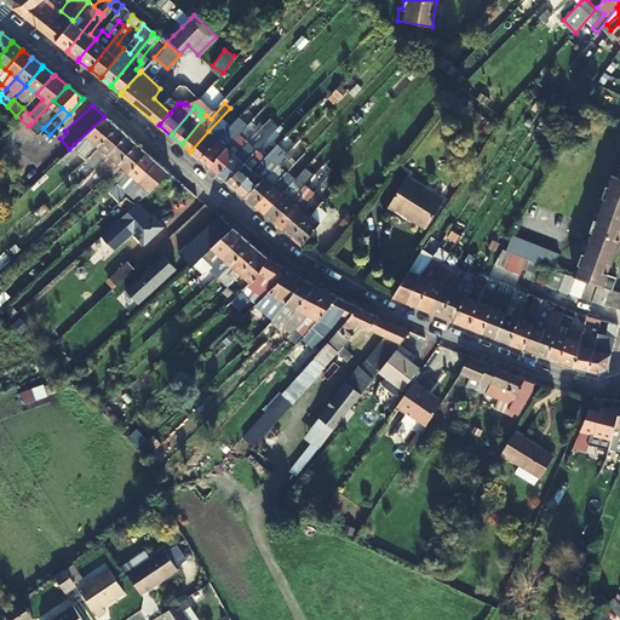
[(104,116),(74,144),(87,156),(115,125),(104,116)]
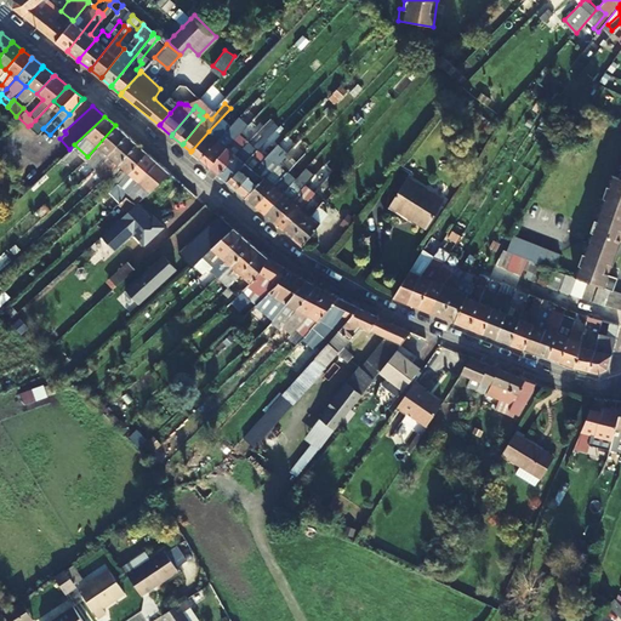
[(280,126),(272,118),(263,125),(273,134),(280,126)]
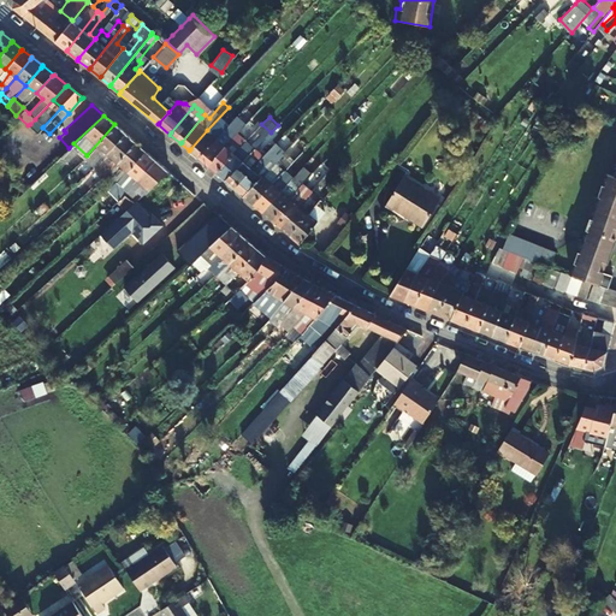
[(42,128),(43,126),(35,119),(30,124),(28,125),(36,134),(42,128)]
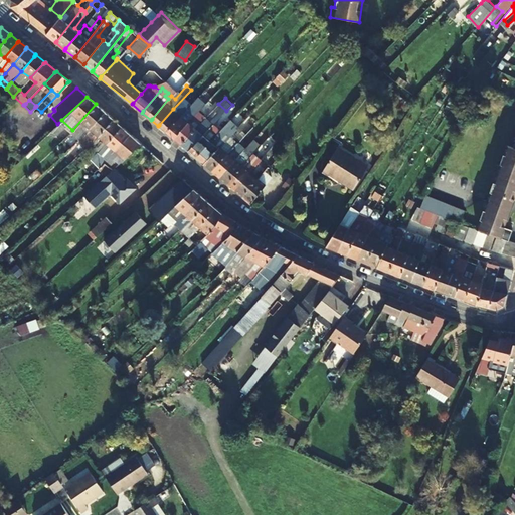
[(208,101),(198,111),(202,115),(212,105),(208,101)]
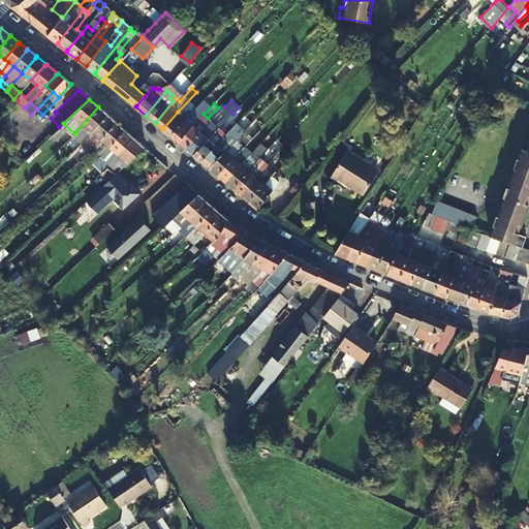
[(172,134),(195,107),(192,104),(182,116),(178,112),(163,128),(162,129),(169,136),(172,134)]
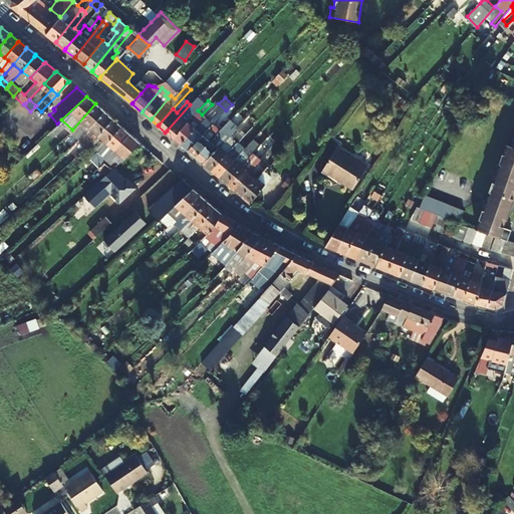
[(82,136),(89,127),(103,110),(95,103),(72,130),(76,134),(67,143),(70,146),(75,143),(82,136)]
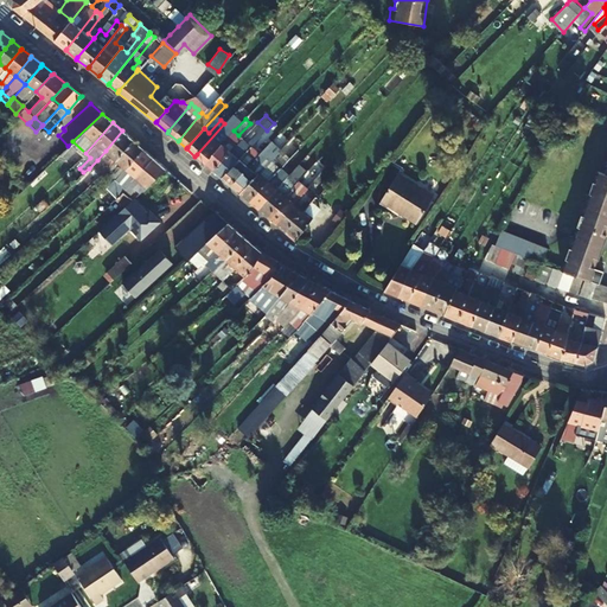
[(267,131),(257,122),(242,138),(246,141),(251,146),(267,131)]
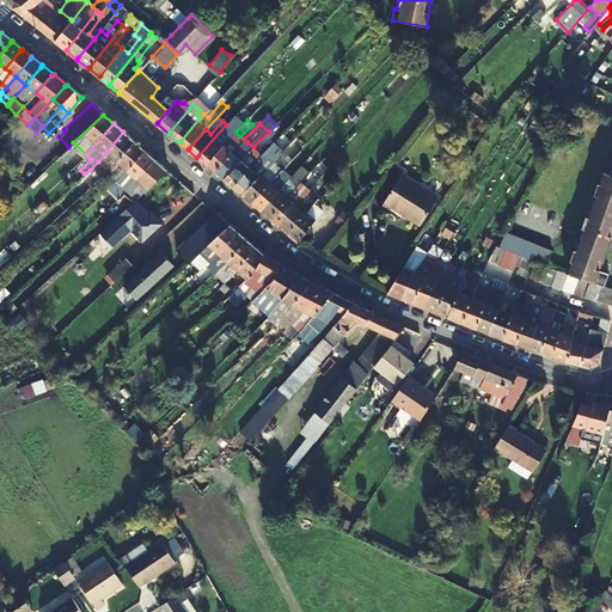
[(233,134),(236,132),(226,124),(199,155),(196,158),(206,165),(233,134)]
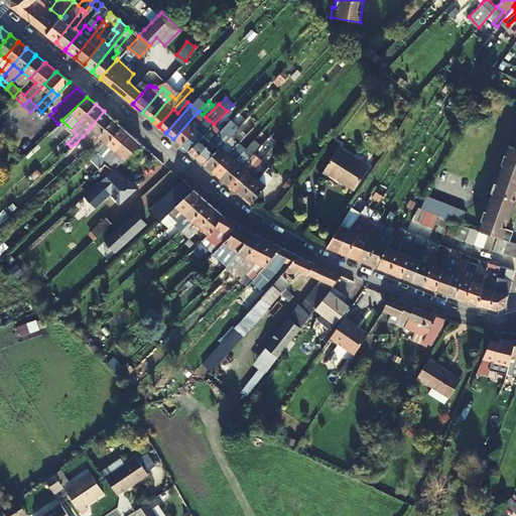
[(90,128),(98,135),(112,119),(104,111),(90,128)]
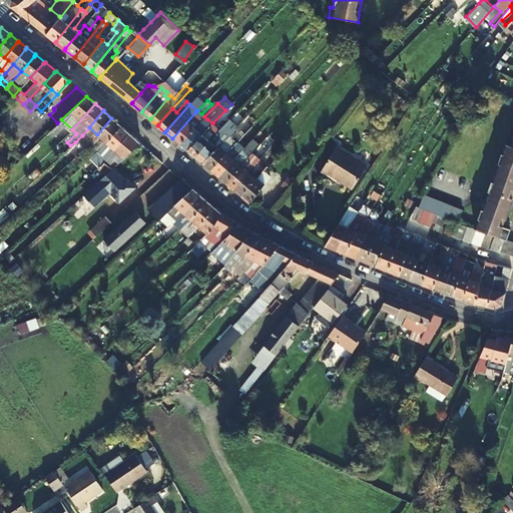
[(195,112),(172,138),(179,144),(197,124),(203,118),(199,116),(195,112)]
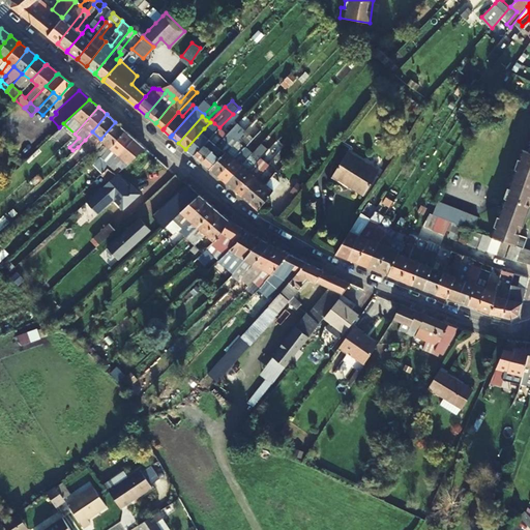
[(100,139),(97,143),(101,147),(96,152),(92,149),(89,154),(95,159),(99,155),(100,156),(109,146),(123,129),(115,122),(100,139)]
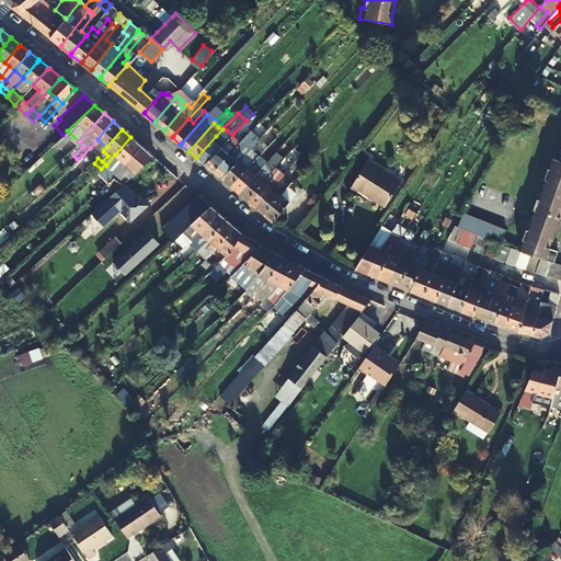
[(219,139),(216,136),(196,158),(204,165),(225,144),(232,135),(227,130),(219,139)]
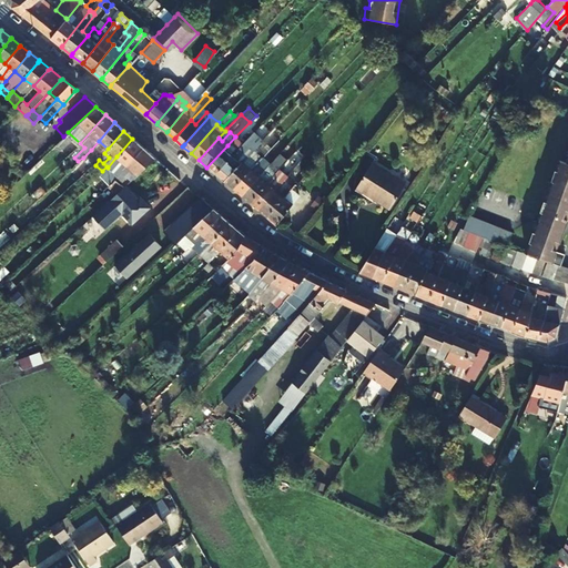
[(556,264),(560,266),(564,254),(555,251),(564,225),(567,213),(567,133),(560,150),(564,152),(561,160),(556,159),(548,182),(545,181),(539,199),(543,200),(537,215),(535,221),(531,220),(528,229),(531,231),(525,254),(527,255),(536,259),(537,259),(545,261),(546,262),(556,265),(556,264)]
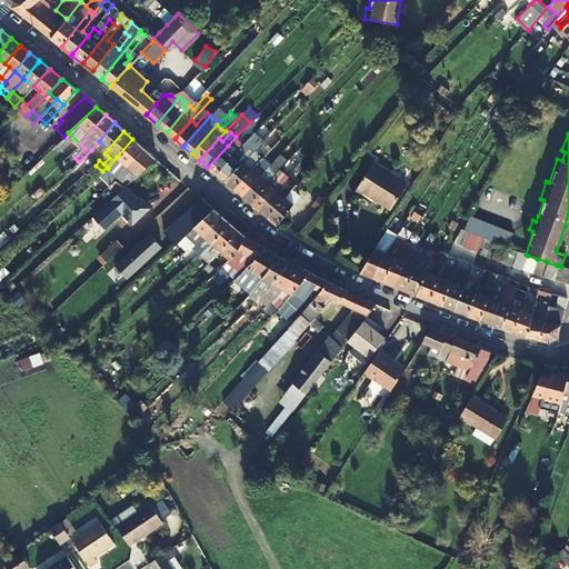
[(207,168),(216,173),(243,143),(236,137),(228,146),(207,168)]
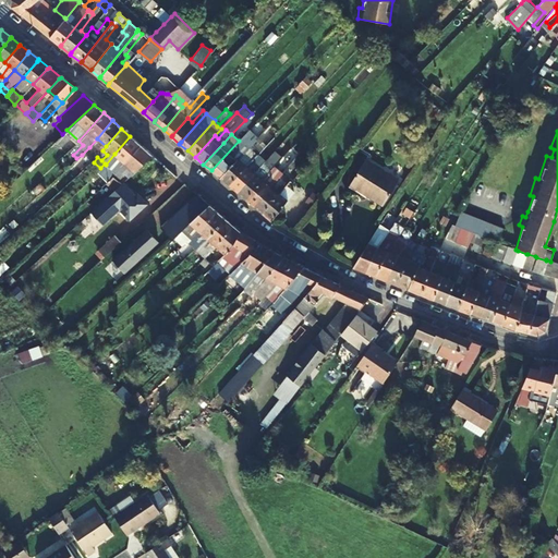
[(130,136),(114,154),(120,159),(111,169),(116,173),(140,147),(141,145),(130,136)]
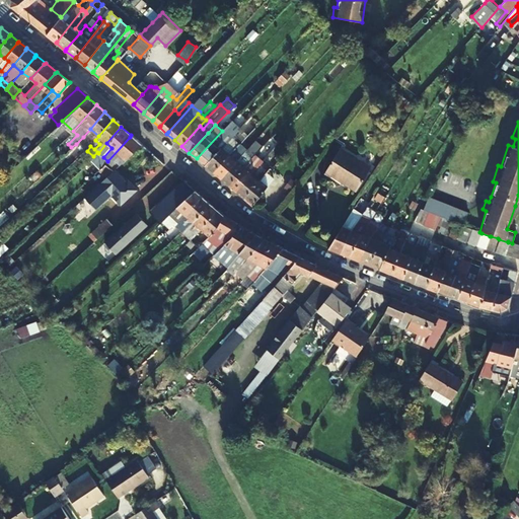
[(197,158),(204,165),(222,147),(231,138),(222,131),(197,158)]
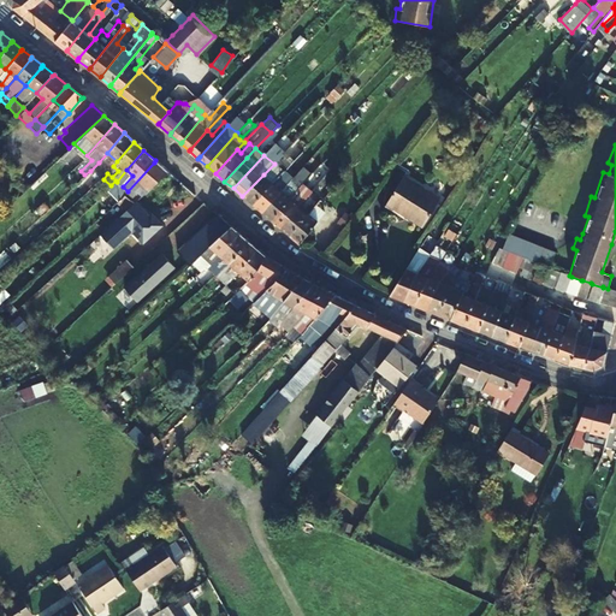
[(154,163),(128,191),(125,194),(134,202),(166,173),(167,171),(155,160),(154,163)]
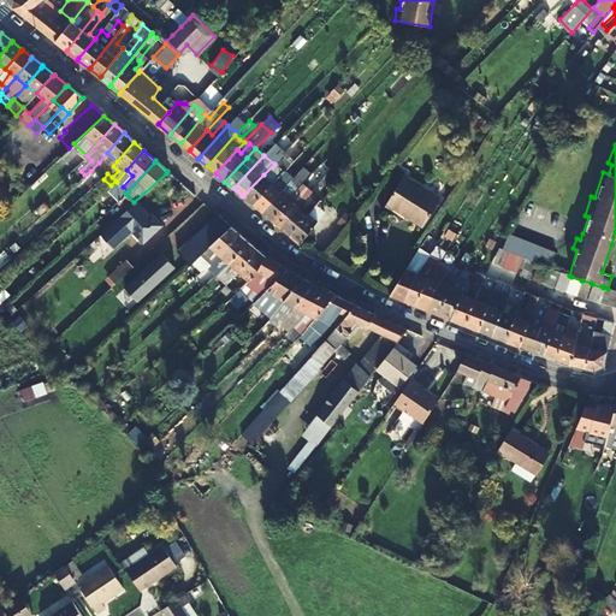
[(264,175),(242,196),(252,203),(283,171),(278,167),(267,178),(264,175)]
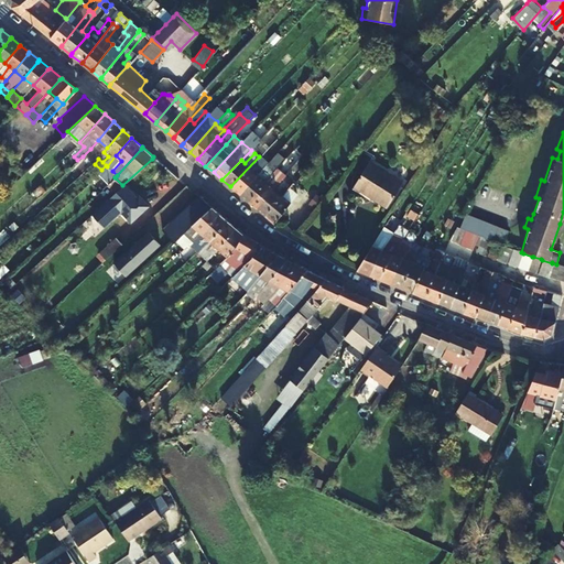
[(230,186),(238,194),(261,170),(263,167),(259,164),(262,159),(259,156),(230,186)]
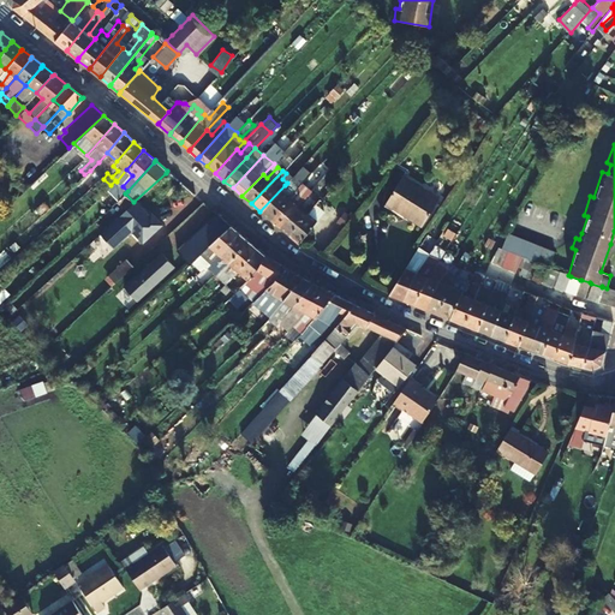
[(407,214),(423,222),(439,196),(401,174),(384,204),(406,216),(407,214)]
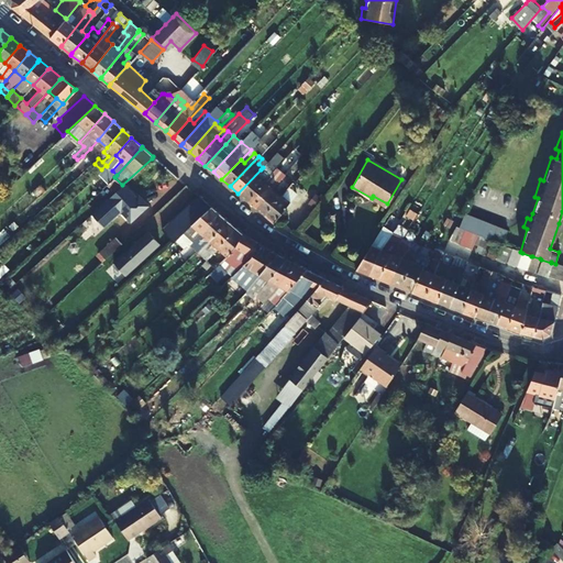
[(261,169),(238,194),(246,200),(275,169),(271,166),(265,173),(261,169)]
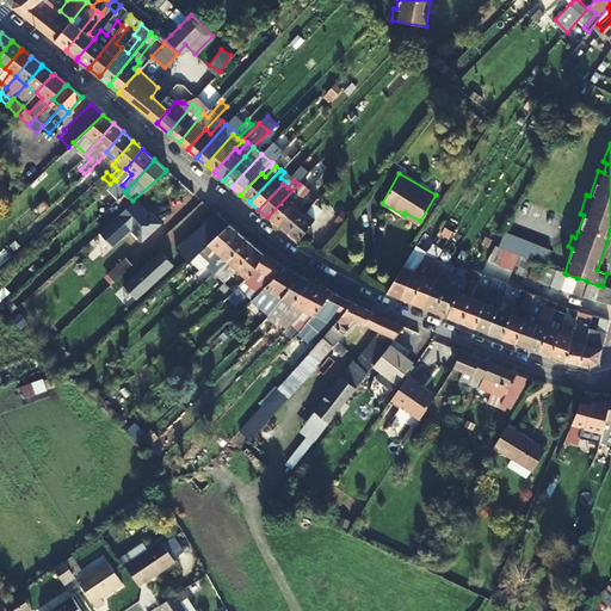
[(298,184),(267,217),(277,227),(301,198),(296,195),(303,187),(298,184)]
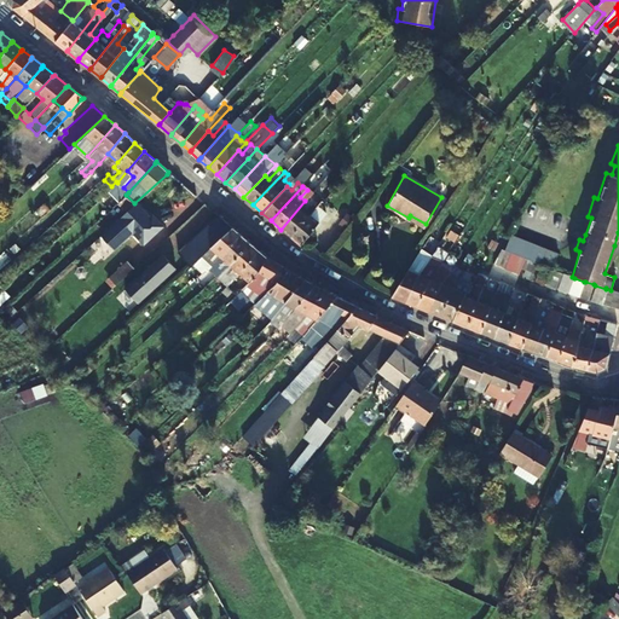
[(116,220),(119,218),(134,203),(126,195),(108,210),(116,220)]
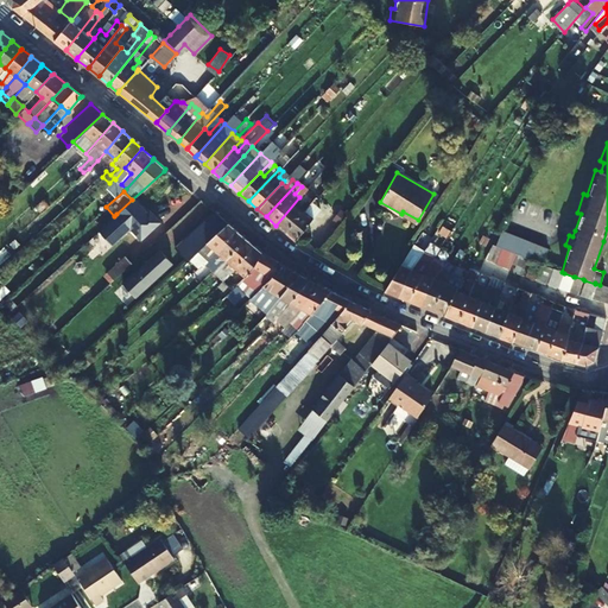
[(299,197),(276,226),(285,233),(303,211),(315,197),(310,194),(304,202),(299,197)]
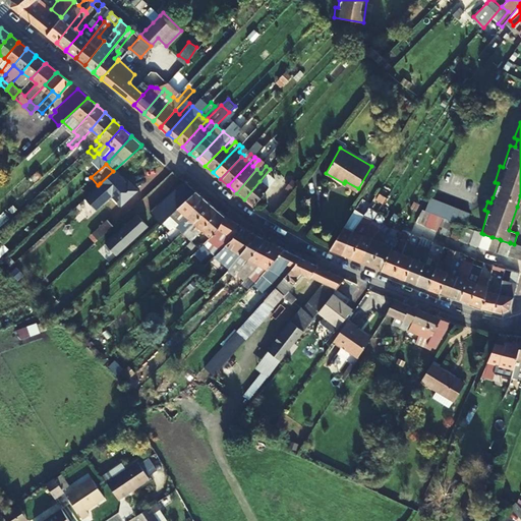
[(170,181),(176,175),(171,170),(169,172),(165,176),(170,181)]
